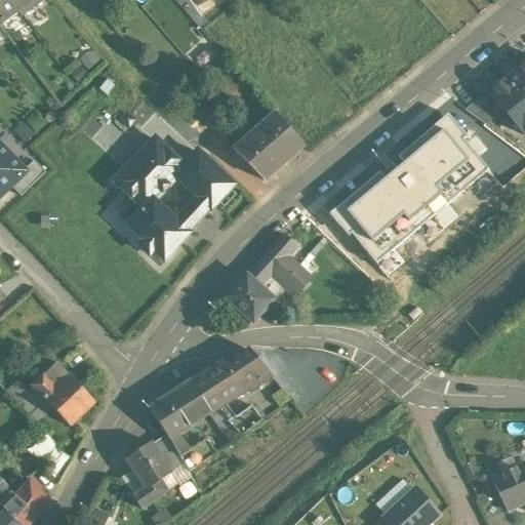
[(17,12),(8,0),(0,0),(0,26),(17,13),(17,12)]
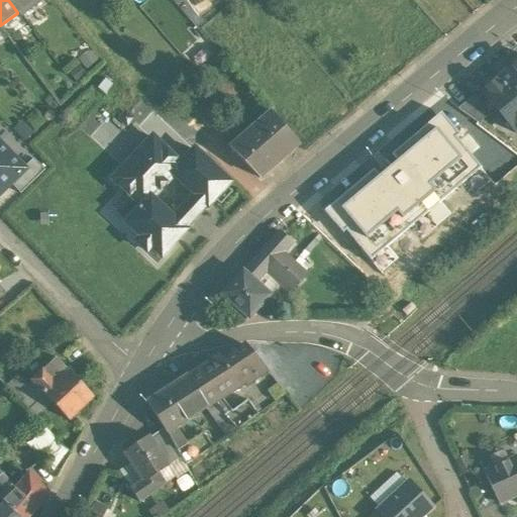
[(39,2),(37,0),(8,0),(17,12),(17,13),(20,16),(39,2)]
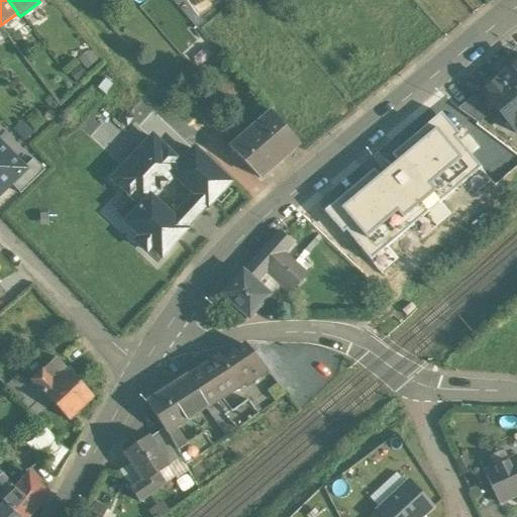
[(92,47),(69,69),(78,79),(102,59),(92,47)]
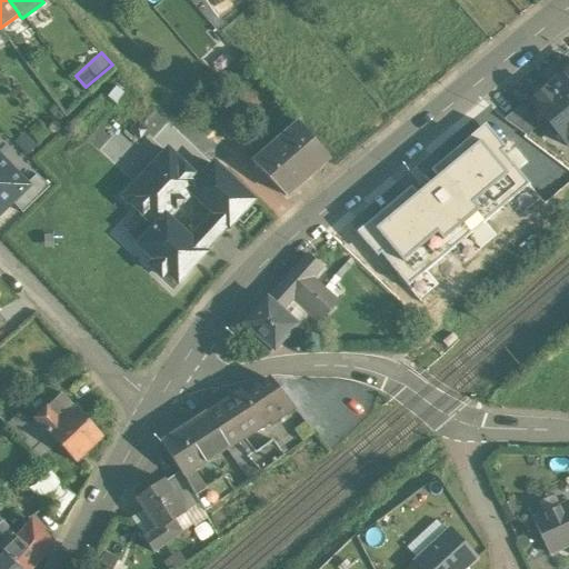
[(561,77),(548,89),(539,88),(533,92),(532,101),(530,103),(567,148),(568,146),(568,63),(562,69),(561,77)]
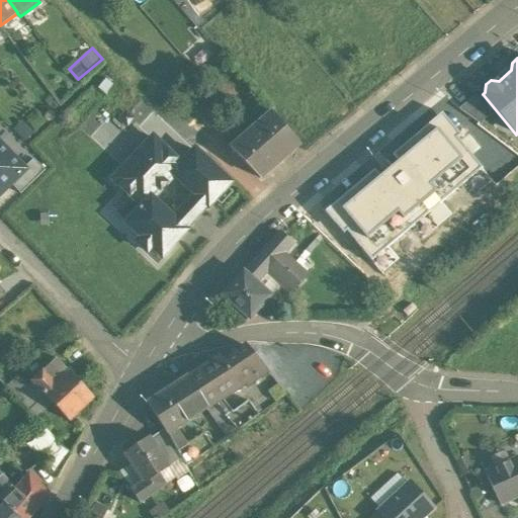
[(475,96),(458,109),(479,123),(490,114),(475,96)]
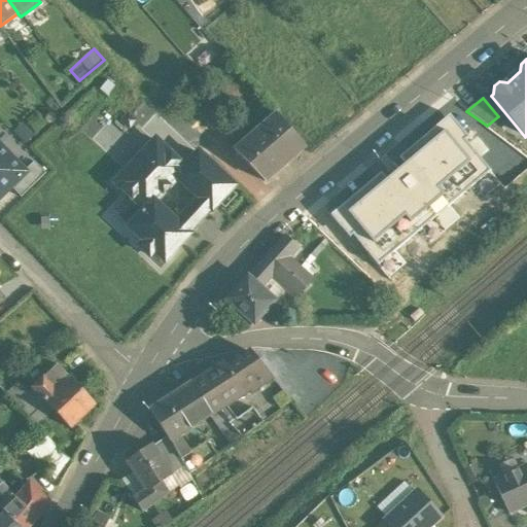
[(35,111),(23,124),(34,136),(46,124),(35,111)]
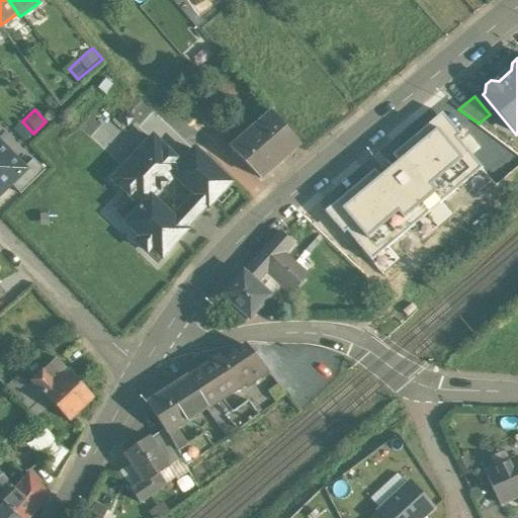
[(271,113),(230,150),(259,179),(298,145),(271,113)]
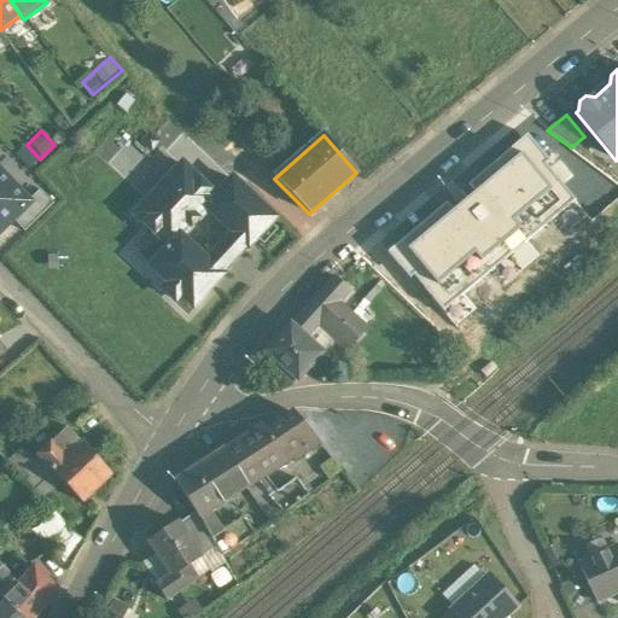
[(413,278),(443,314),(576,202),(546,167),(549,163),(526,136),(468,186),(474,193),(453,213),(447,204),(388,254),(410,280),(413,278)]
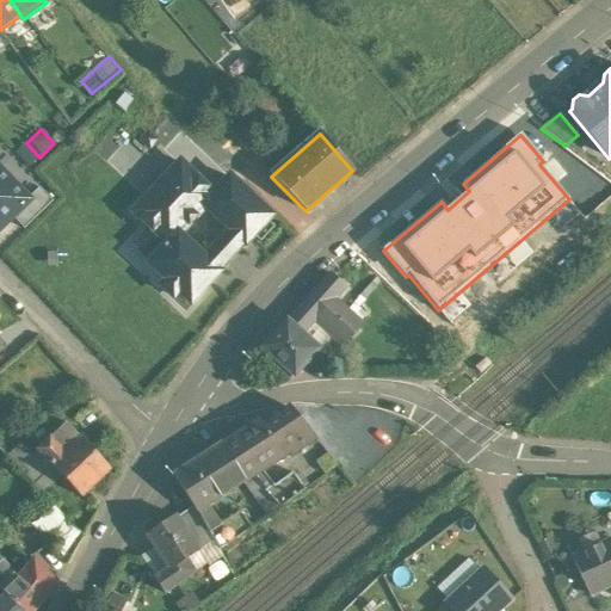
[(134,213),(167,245),(178,234),(204,207),(214,196),(180,164),(134,213)]
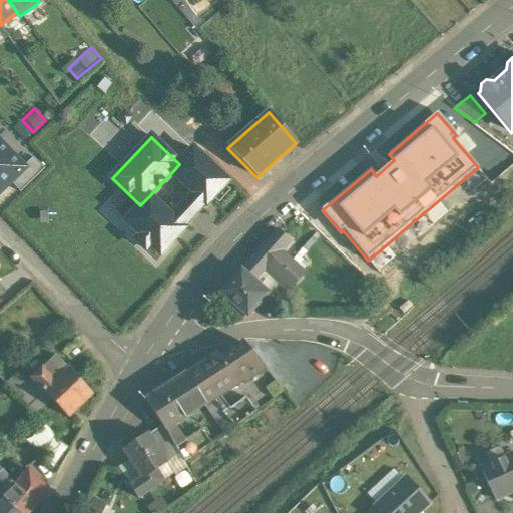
[(0,192),(10,183),(24,168),(0,143),(0,192)]
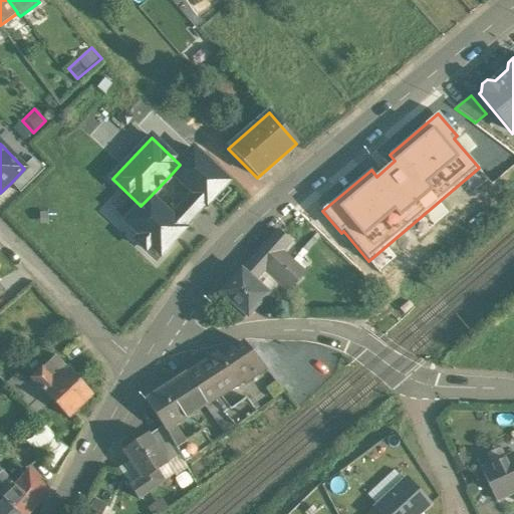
[(200,212),(228,182),(194,150),(180,165),(172,174),(193,194),(187,200),(200,212)]
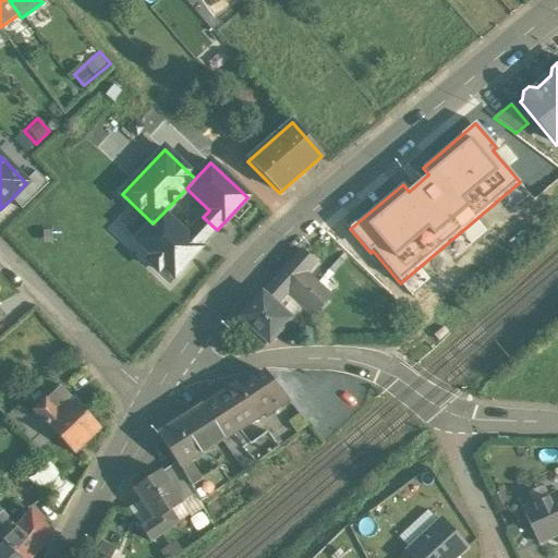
[(37,173),(11,199),(22,209),(47,184),(37,173)]
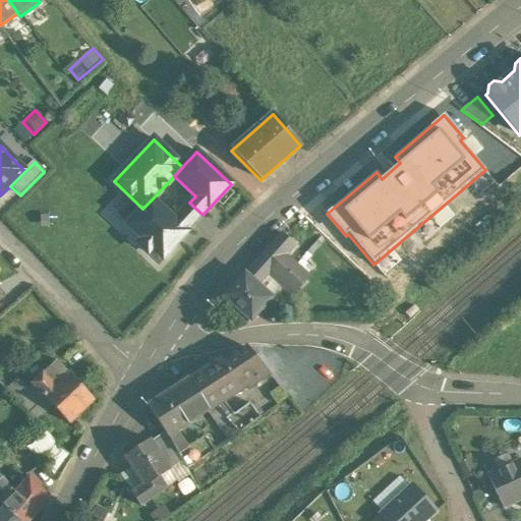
[(187,233),(186,232),(173,220),(152,199),(142,209),(127,225),(141,239),(137,244),(148,253),(152,249),(163,258),(187,233)]
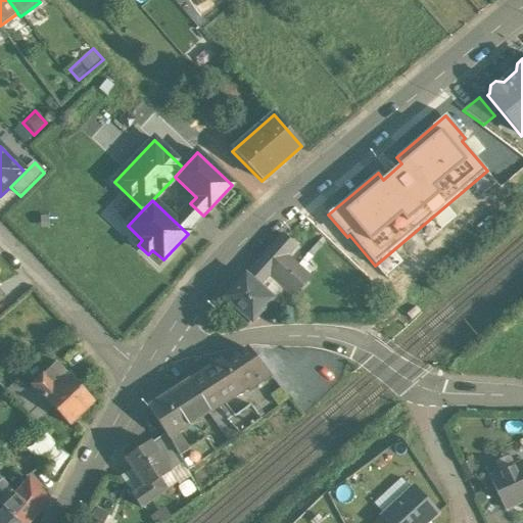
[(187,233),(203,216),(190,203),(174,221),(187,233)]
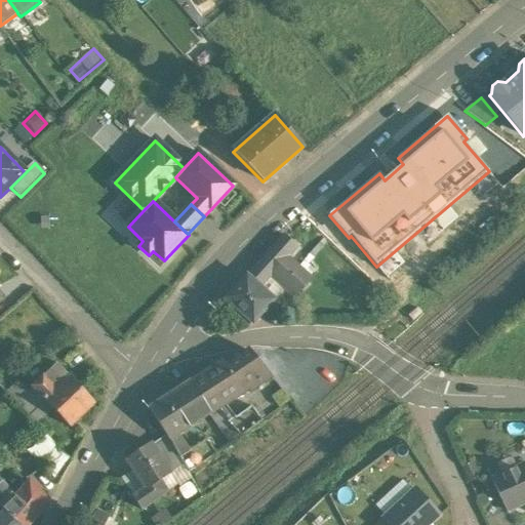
[(284,235),(246,276),(225,299),(252,324),(274,300),(265,291),(269,287),(264,283),(273,273),(276,277),(284,269),(287,271),(291,266),(285,259),(296,247),(284,235)]
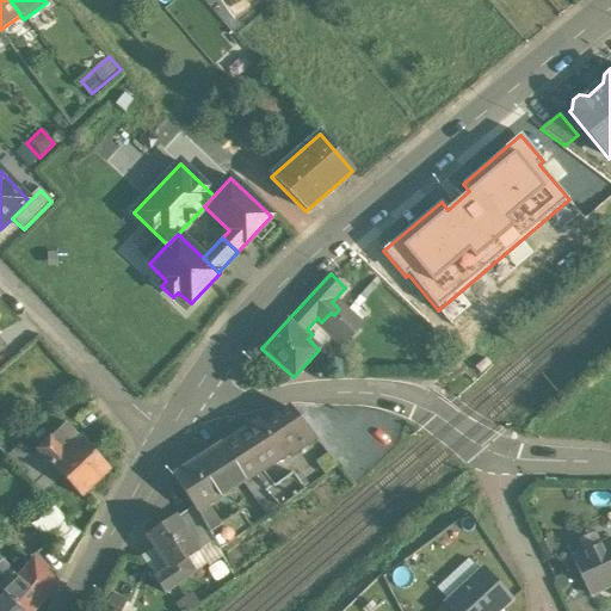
[(359,327),(339,309),(334,315),(331,313),(321,322),(345,343),(359,327)]
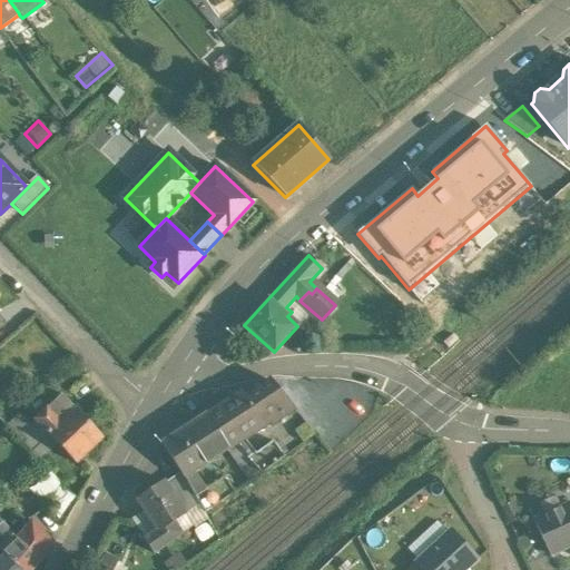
[(242,392),(207,414),(228,449),(229,450),(236,445),(269,423),(271,426),(295,410),(272,381),(261,385),(244,396),(242,392)]
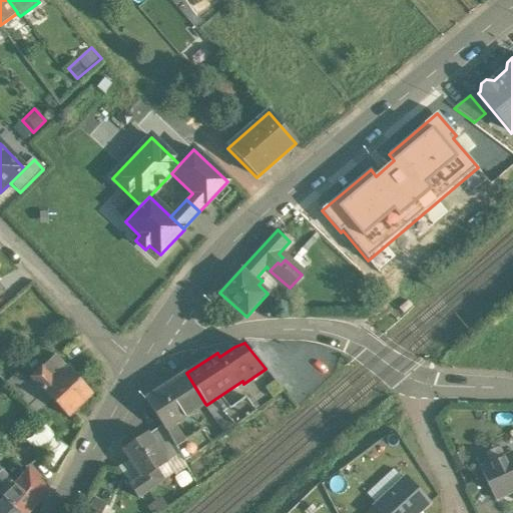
[(55,355),(31,379),(43,391),(67,368),(55,355)]
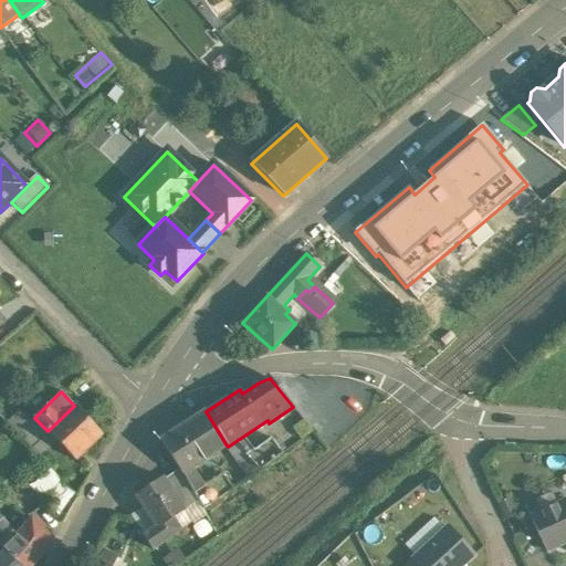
[(74,406),(48,431),(74,460),(102,435),(74,406)]
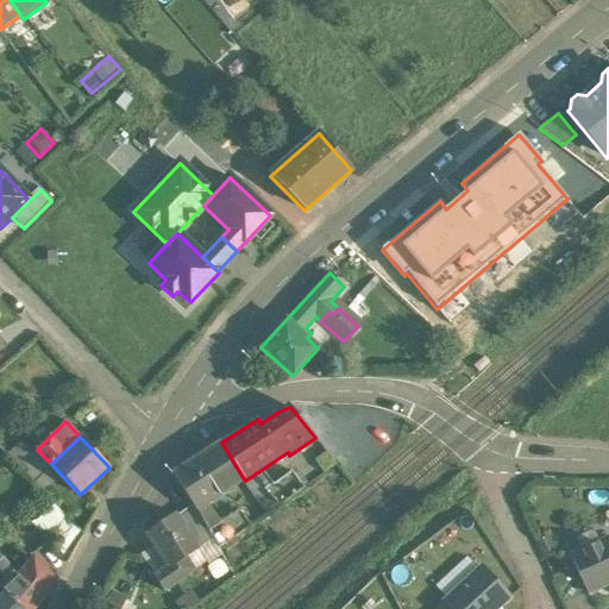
[(239,509),(219,522),(206,503),(244,479),(221,443),(220,443),(173,473),(192,504),(195,510),(207,531),(208,531),(212,538),(218,547),(251,527),(239,509)]
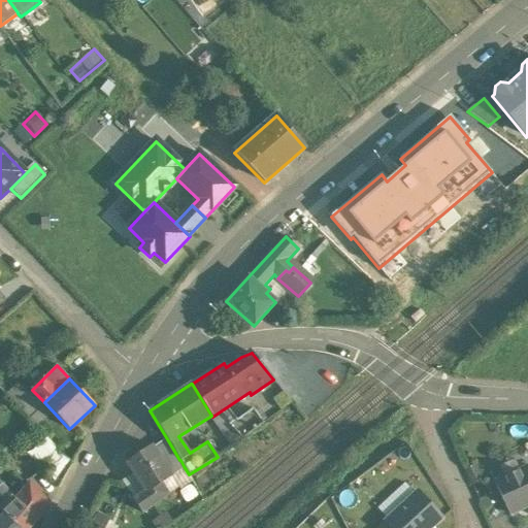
[(283,391),(275,397),(283,408),(292,402),(283,391)]
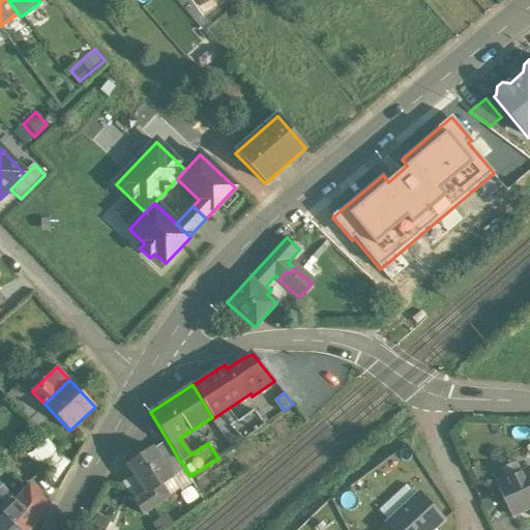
[(27,399),(19,407),(30,420),(39,411),(27,399)]
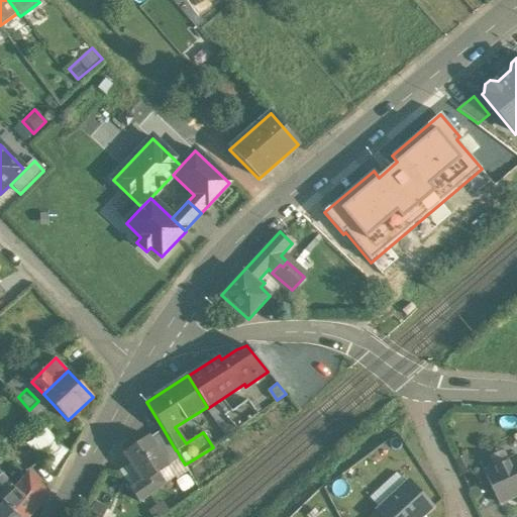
[(247,400),(231,411),(231,410),(224,415),(237,430),(257,414),(247,400)]
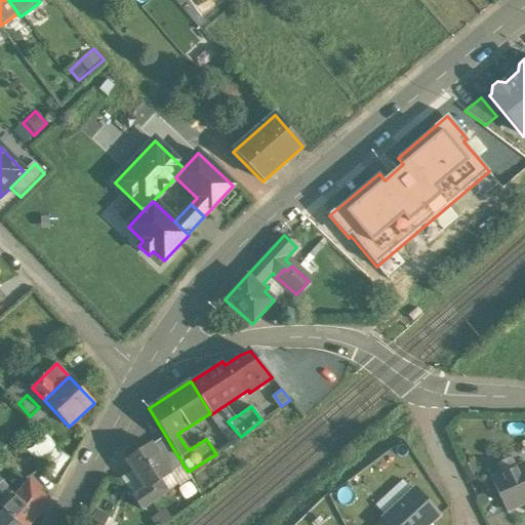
[(228,421),(217,410),(211,414),(231,444),(241,437),(228,421)]
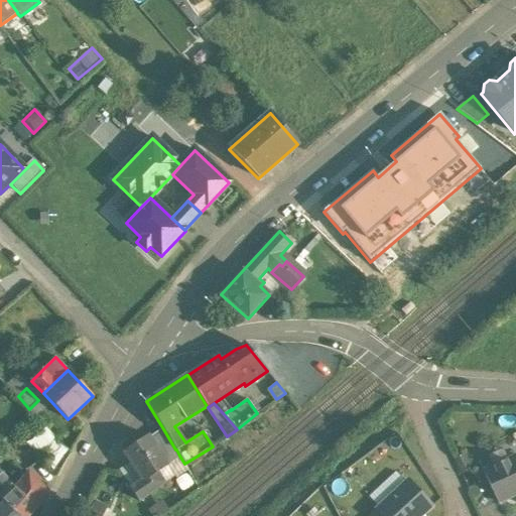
[(162,427),(148,436),(167,465),(179,456),(176,449),(175,449),(165,432),(162,427)]
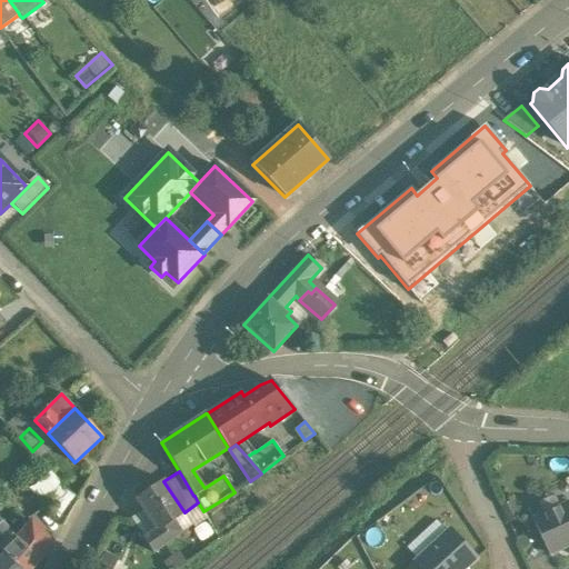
[(163,481),(137,499),(157,530),(145,539),(153,552),(181,533),(173,520),(185,512),(163,481)]
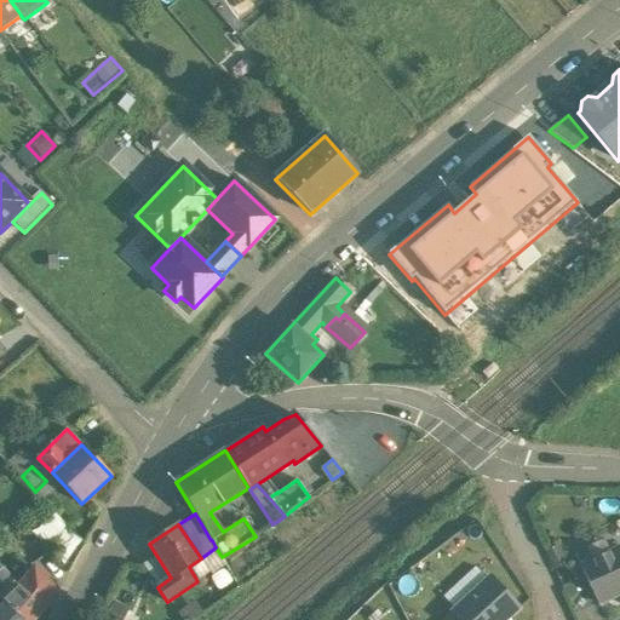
[(619,547),(580,567),(598,604),(619,593),(619,592),(619,547)]
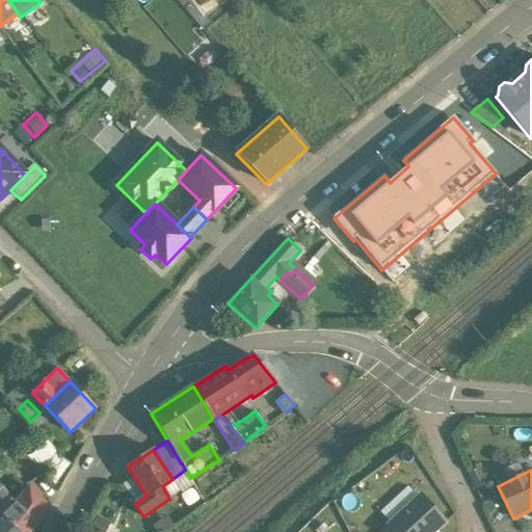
[(48,507),(31,488),(21,499),(14,491),(8,496),(2,488),(0,489),(0,512),(5,519),(17,531),(28,531),(36,524),(48,508),(48,507)]
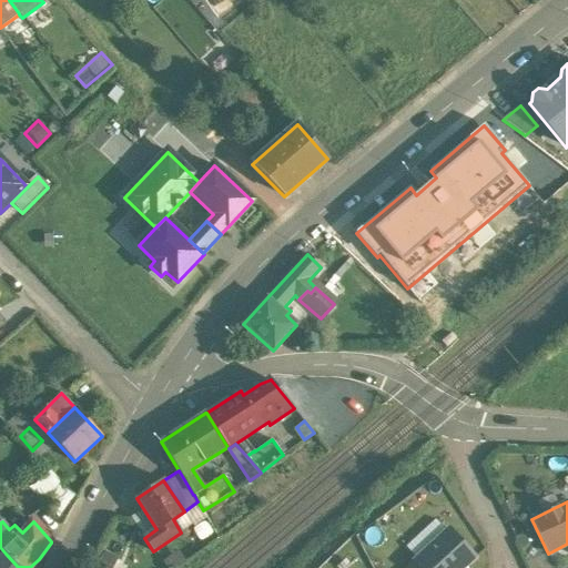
[(413,560),(419,567),(462,567),(476,556),(449,527),(413,560)]
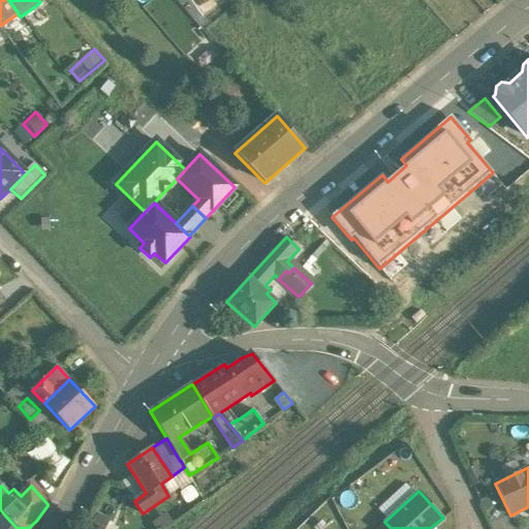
[(0,521),(0,528),(17,528),(5,516),(0,521)]
